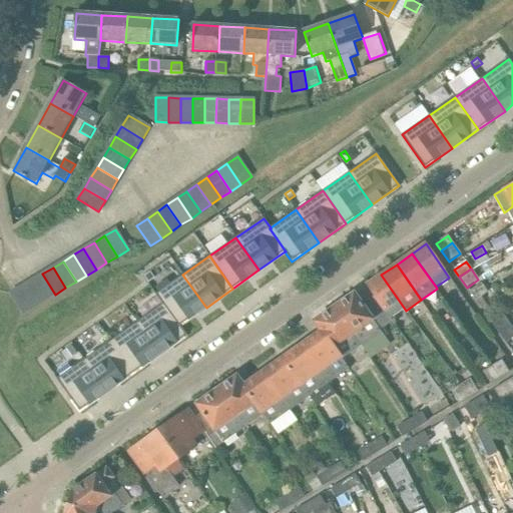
[(144,277),(148,282),(154,278),(150,273),(144,277)]
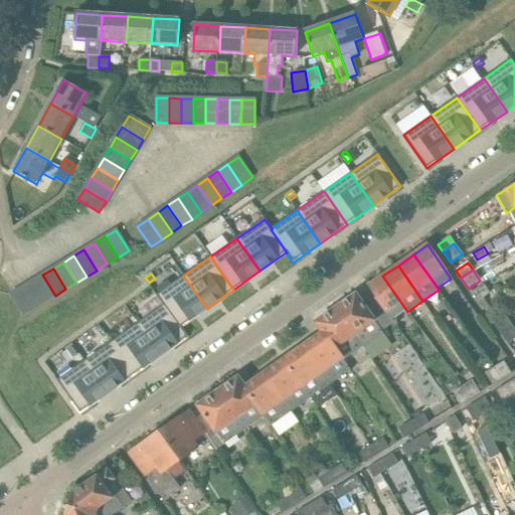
[(32,281),(45,302),(55,296),(42,275),(32,281)]
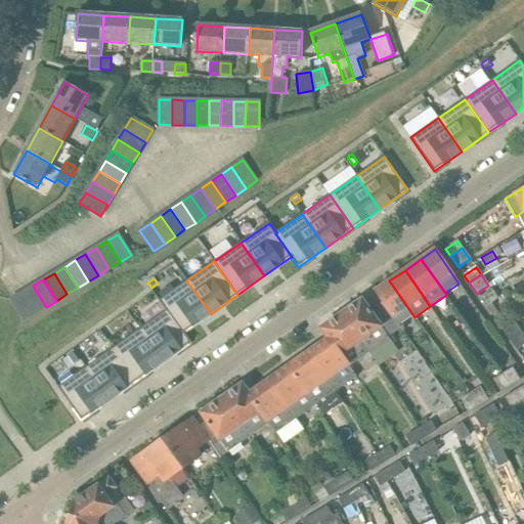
[(184,333),(211,314),(186,280),(159,300),(166,310),(167,310),(183,333),(184,333)]
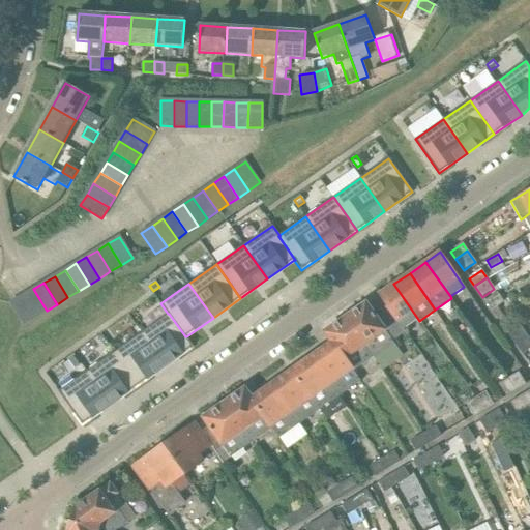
[(417,318),(393,284),(378,295),(385,303),(403,328),(417,318)]
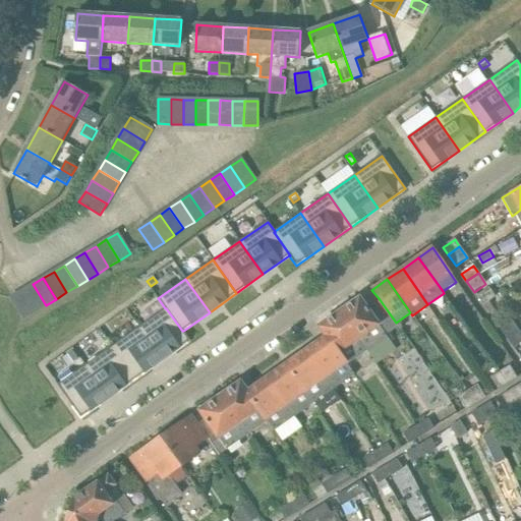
[(33,284),(22,291),(35,311),(46,305),(33,284)]
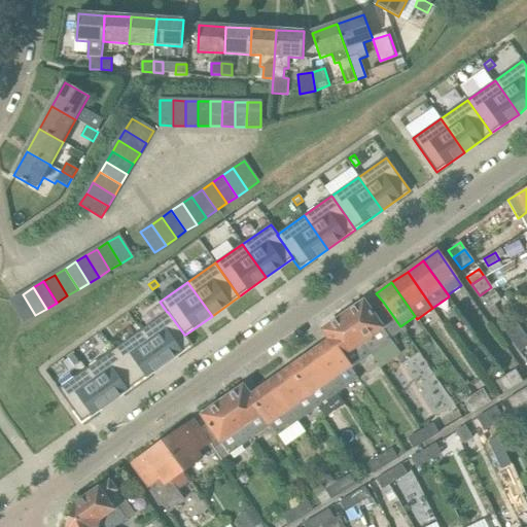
[(489,309),(501,301),(494,291),(483,300),(489,309)]
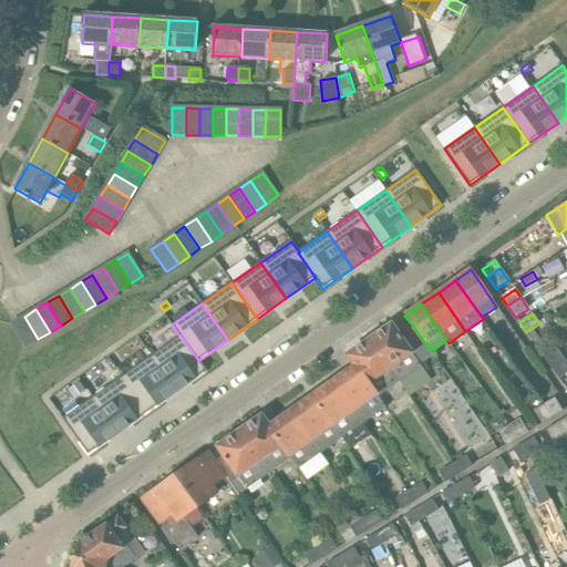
[(38,339),(24,317),(12,323),(27,347),(38,339)]
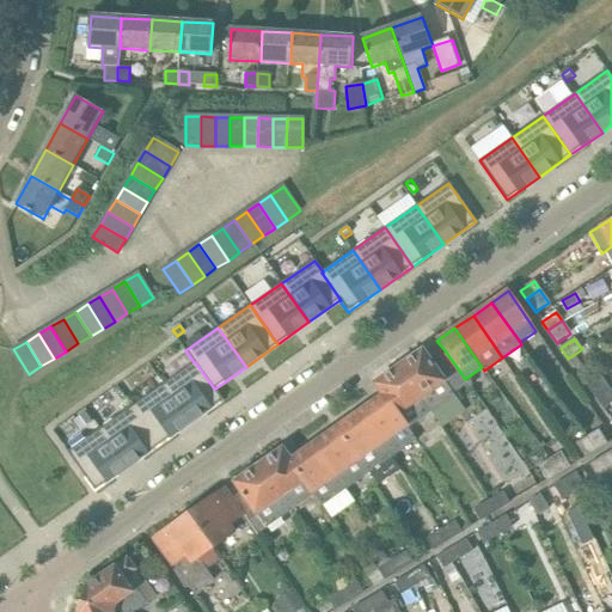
[(398,367),(430,412),(454,396),(453,393),(467,383),(465,379),(445,350),(430,361),(423,350),(398,367)]
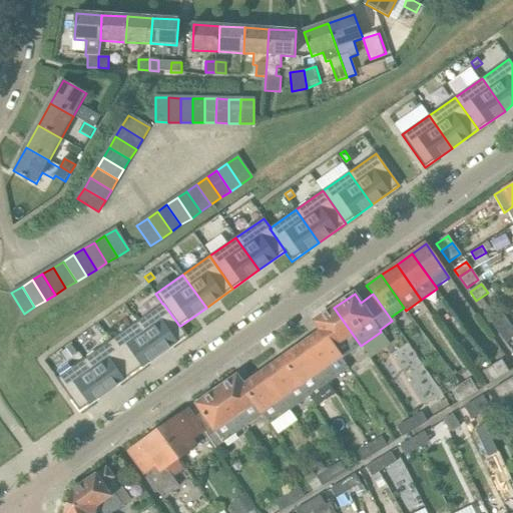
[(162,304),(136,322),(159,355),(187,336),(181,328),(180,326),(179,326),(163,304),(162,304)]
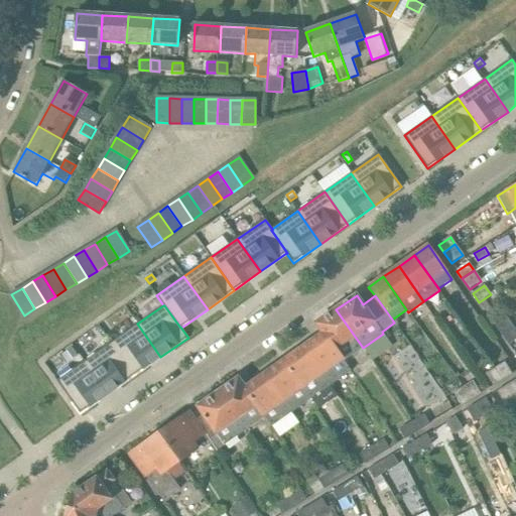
[(343,362),(345,361),(363,348),(336,309),(315,324),(323,334),(343,362)]
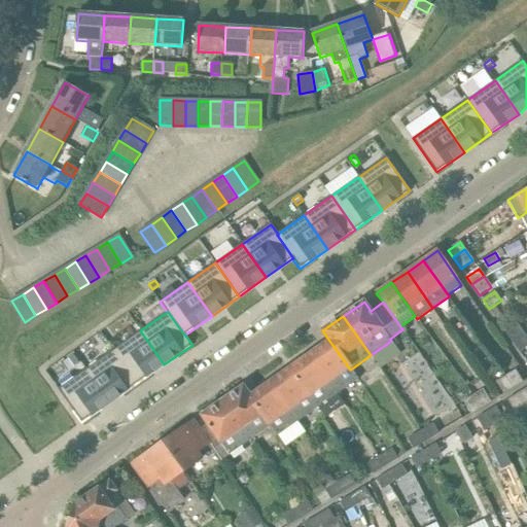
[(514,344),(525,336),(519,326),(506,335),(514,344)]
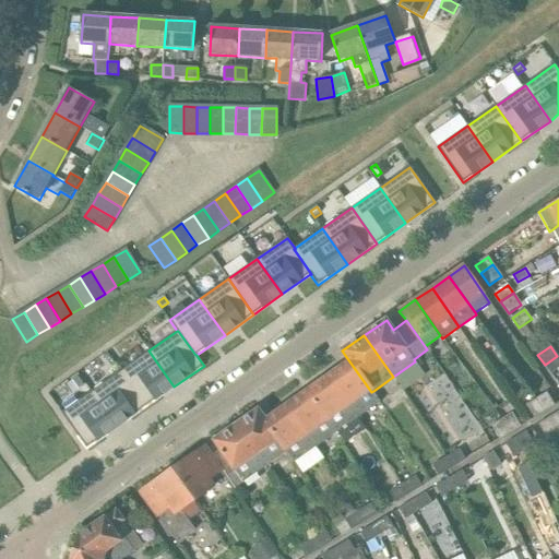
[(149,351),(120,371),(145,407),(174,387),(149,351)]
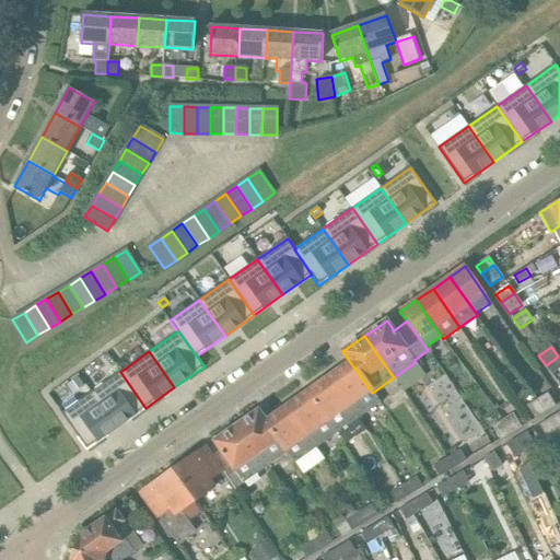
[(559,369),(559,359),(558,357),(546,365),(552,375),(559,369)]
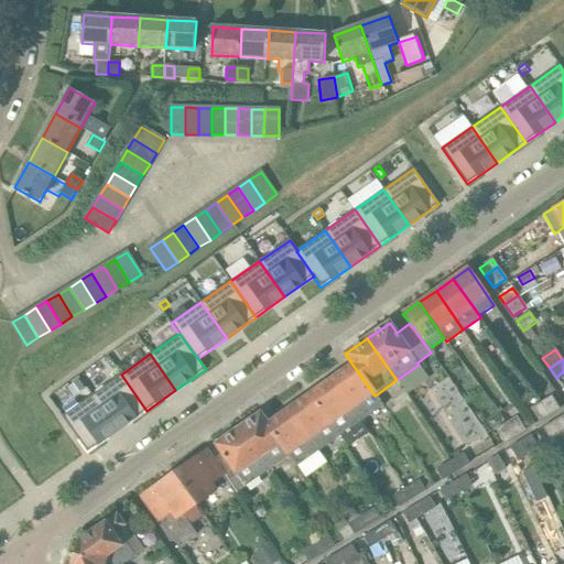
[(332,380),(361,422),(384,405),(377,394),(375,396),(353,365),(332,380)]
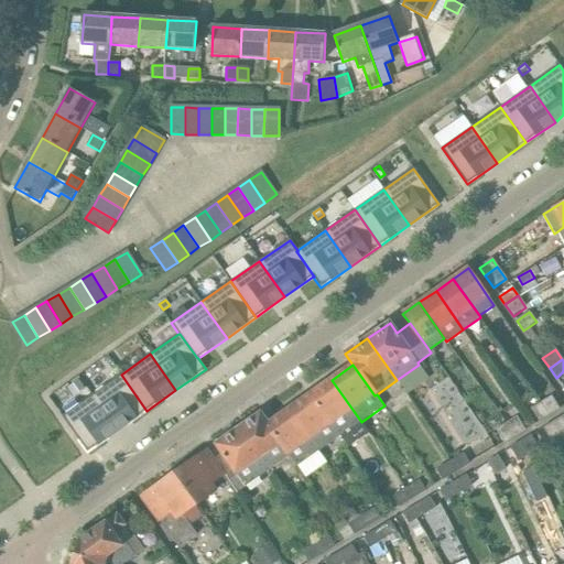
[(117,431),(147,411),(121,375),(91,396),(117,431)]
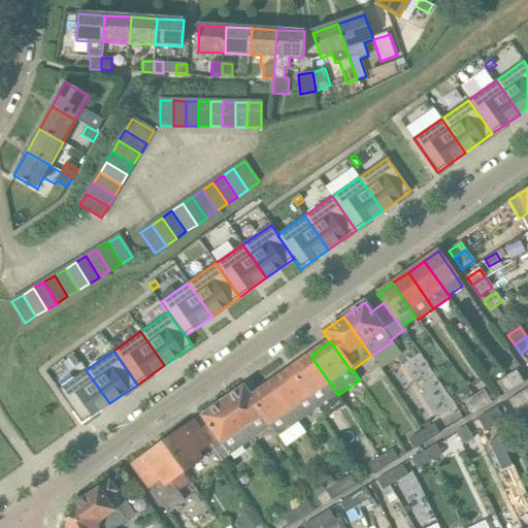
[(75,356),(64,363),(69,370),(80,363),(75,356)]
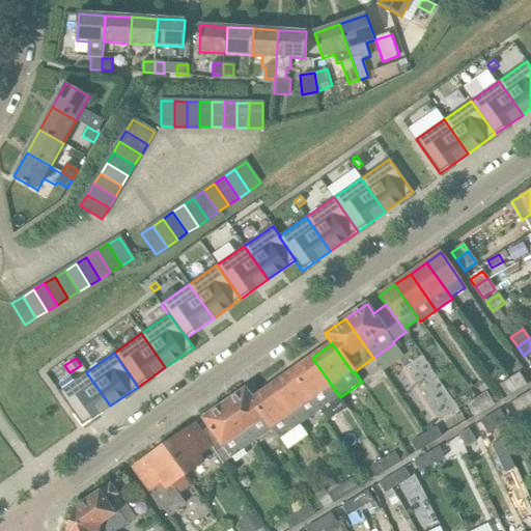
[(292,372),(320,412),(340,397),(312,358),(292,372)]
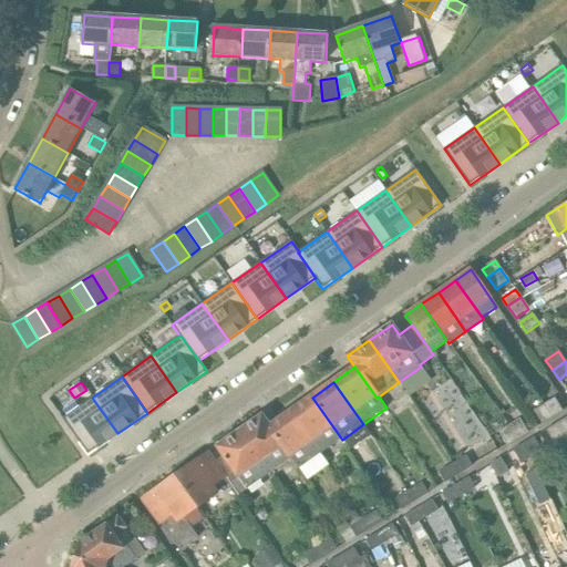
[(62,419),(88,454),(117,433),(92,398),(62,419)]
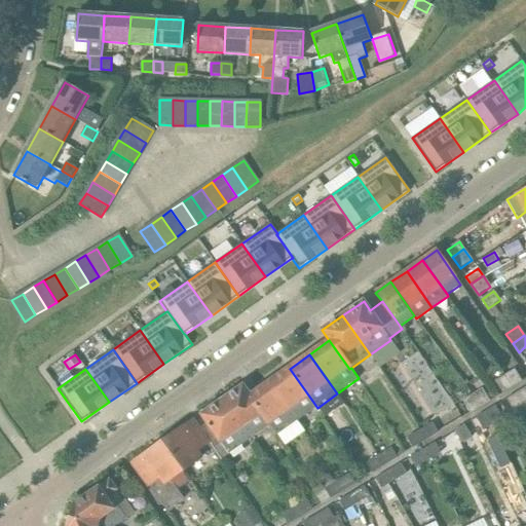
[(269,382),(297,422),(317,408),(290,369),(269,382)]
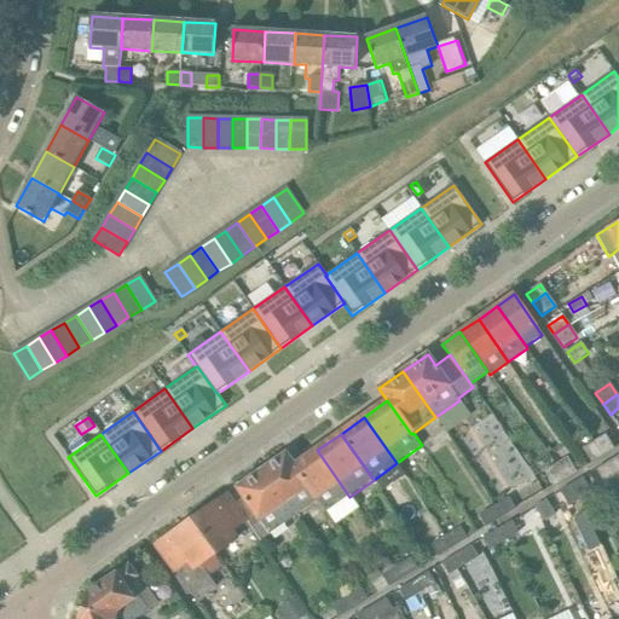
[(606,435),(595,441),(603,456),(614,450),(606,435)]
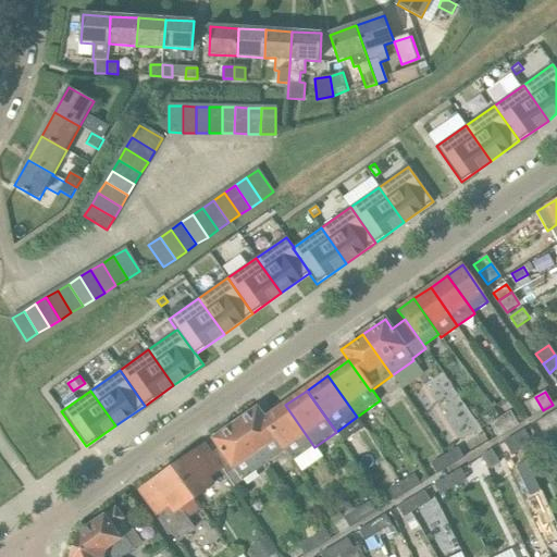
[(543,410),(535,397),(524,404),(533,417),(543,410)]
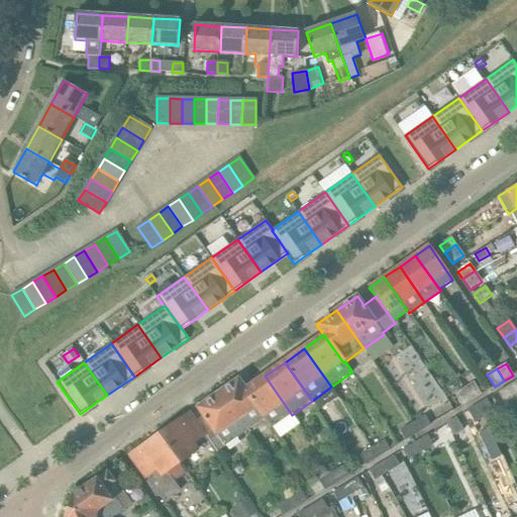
[(267,418),(266,418),(273,428),(292,415),(265,376),(246,389),(267,418)]
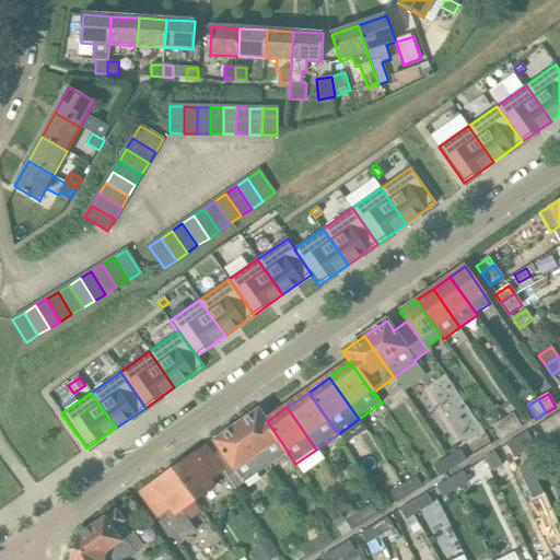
[(266,468),(288,453),(289,453),(267,421),(266,422),(259,411),(236,427),(266,468)]
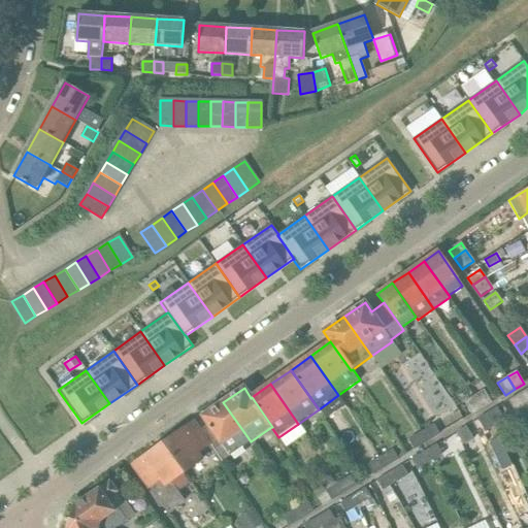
[(527,389),(519,395),(526,407),(527,405),(527,389)]
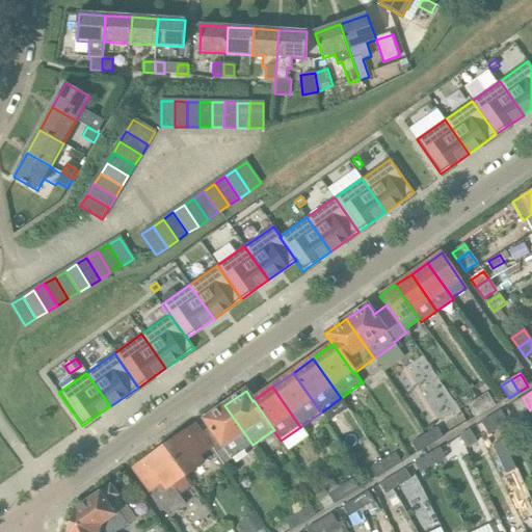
[(487,394),(478,400),(485,413),(496,406),(487,394)]
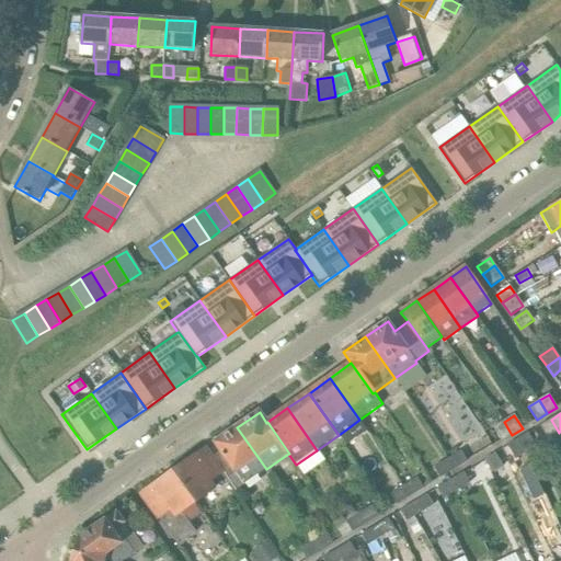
[(559,433),(551,420),(541,426),(549,439),(559,433)]
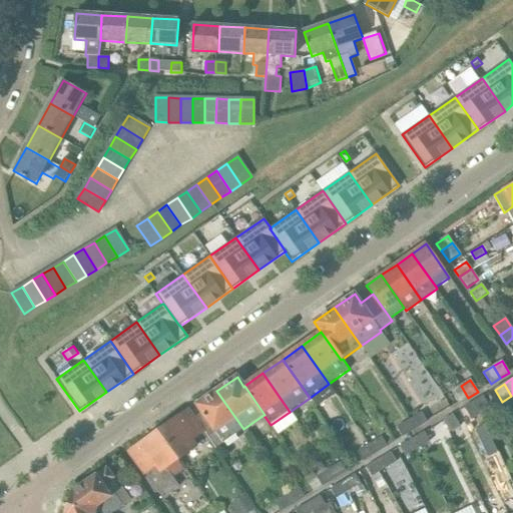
[(468,398),(461,386),(452,391),(459,403),(468,398)]
